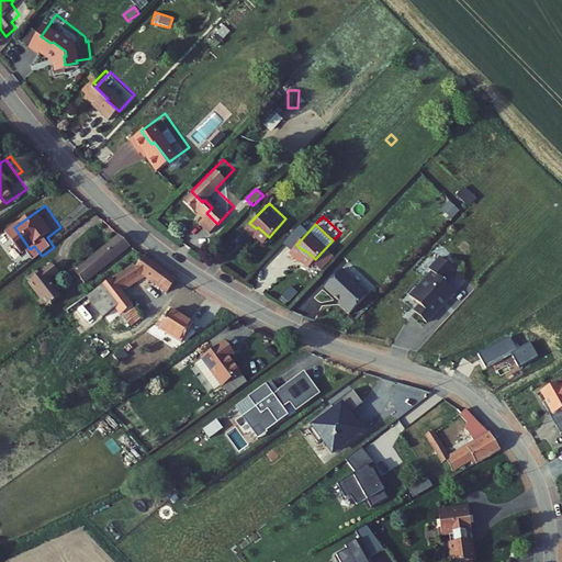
[(131,248),(119,236),(79,266),(89,280),(131,248)]
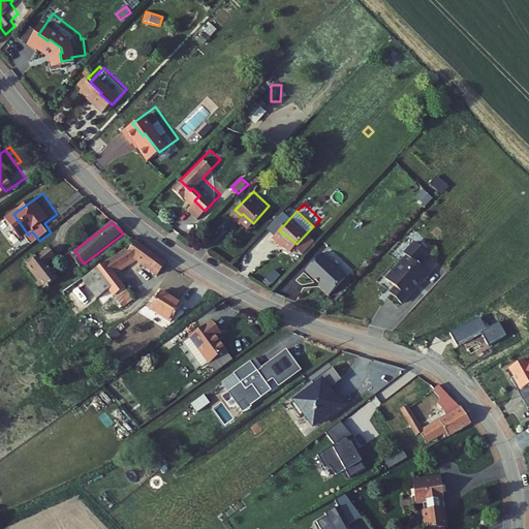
[(427,245),(414,234),(404,245),(407,247),(385,270),(395,279),(390,284),(401,296),(428,266),(417,255),(427,245)]
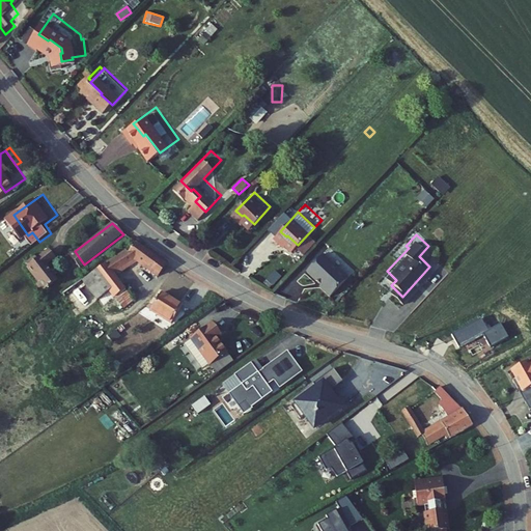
[(174,264),(160,251),(155,257),(140,243),(135,249),(133,247),(104,268),(117,288),(131,307),(142,299),(123,272),(143,257),(164,276),(174,264)]
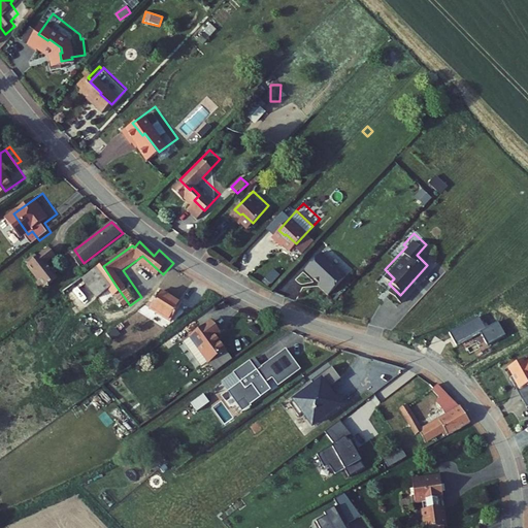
[(45,250),(35,258),(56,285),(67,276),(54,258),(64,251),(58,242),(46,252),(45,250)]
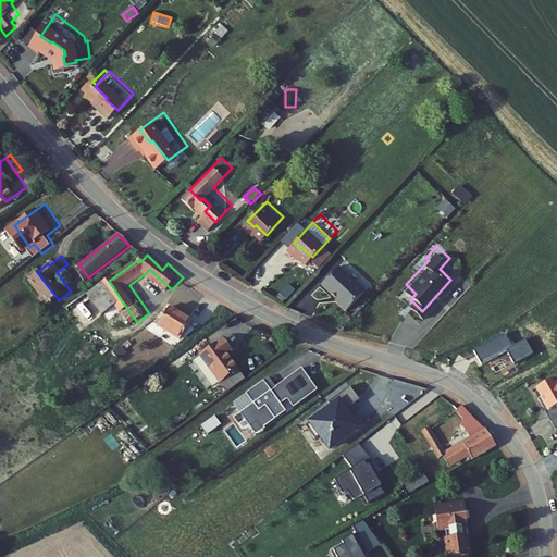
[(370,282),(345,258),(327,276),(343,289),(341,292),(350,301),(370,282)]
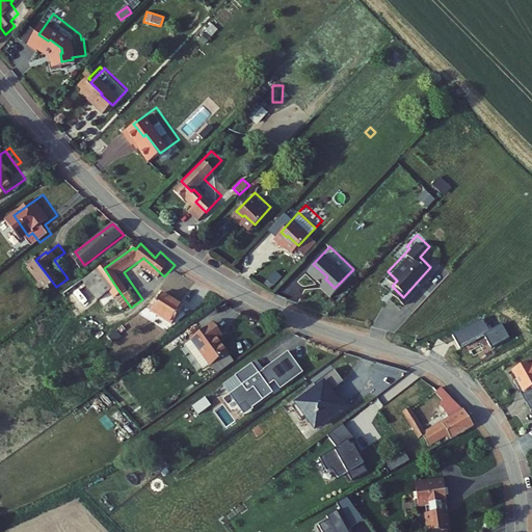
[(105,297),(117,289),(104,268),(91,277),(105,297)]
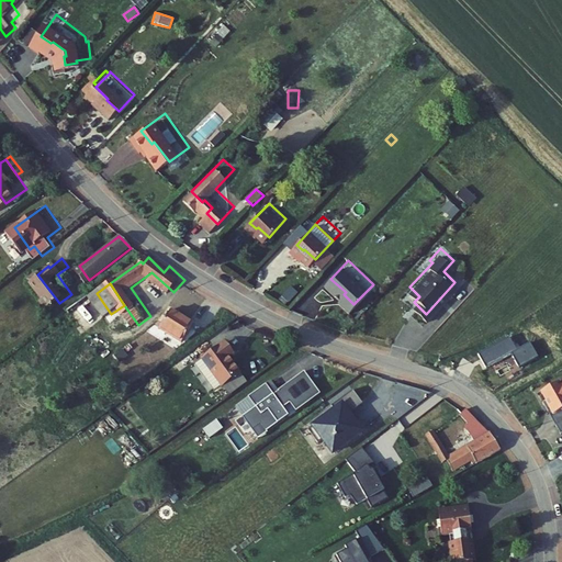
[(200,318),(177,310),(169,327),(192,337),(200,318)]
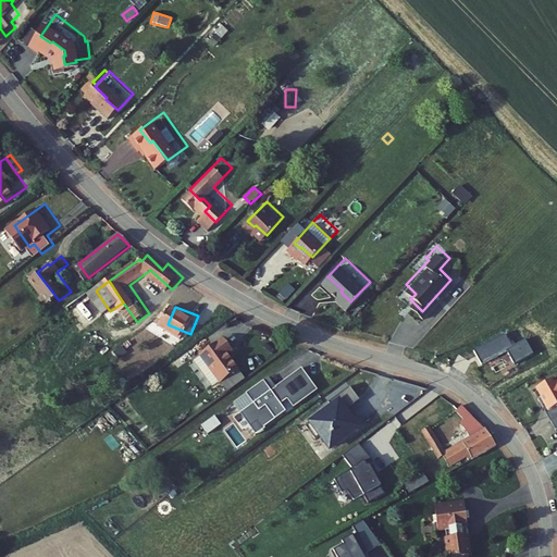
[(214,350),(232,378),(250,366),(240,349),(244,346),(236,334),(214,350)]
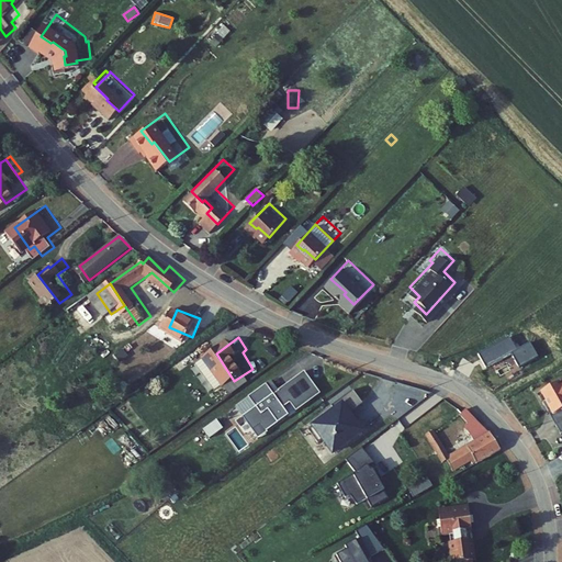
[(327,390),(312,369),(288,386),(288,388),(283,391),(276,381),(258,393),(265,403),(251,413),(259,425),(267,419),(272,427),(294,412),(288,402),(295,397),(302,407),(327,390)]
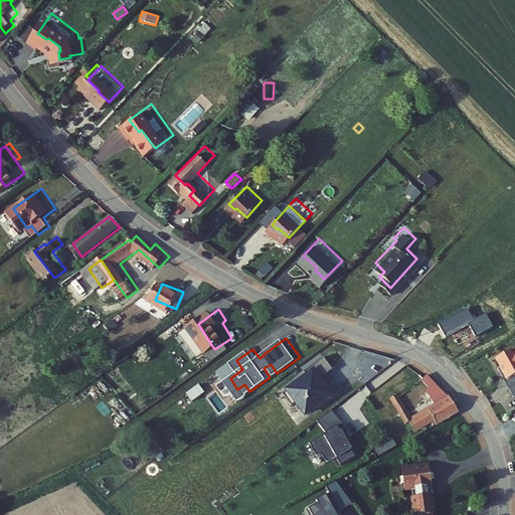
[(514,347),(502,355),(507,364),(504,365),(507,370),(510,369),(514,375),(514,374),(514,347)]
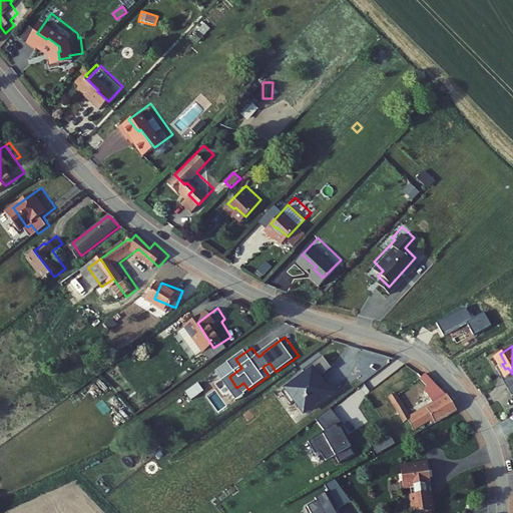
[(342,361),(333,349),(314,363),(317,367),(293,385),(301,392),(305,394),(306,394),(315,406),(341,386),(335,378),(333,380),(327,372),(342,361)]
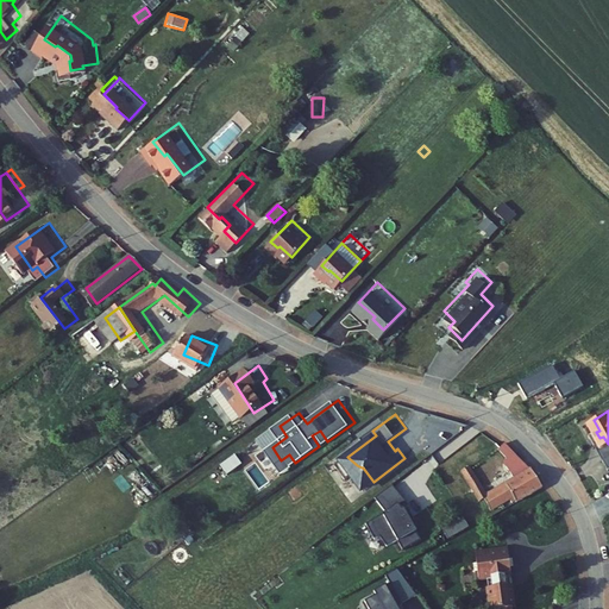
[(507,447),(500,451),(513,469),(520,464),(507,447)]
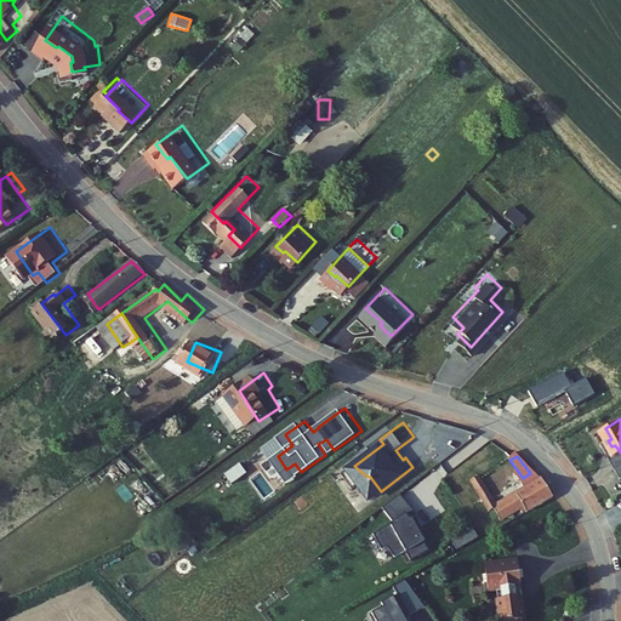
[(301,472),(295,463),(286,469),(294,479),(302,473),(301,472)]
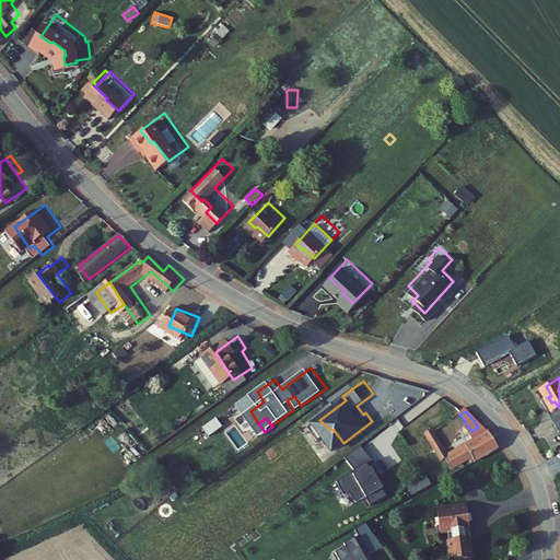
[(462,466),(465,470),(498,451),(488,436),(453,457),(434,430),(429,434),(455,470),(462,466)]
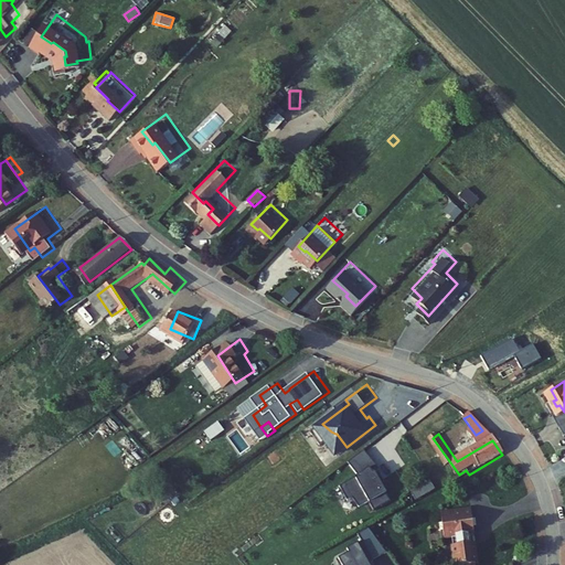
[(390,462),(374,443),(358,456),(369,469),(350,479),(358,493),(362,491),(369,500),(379,494),(383,504),(401,494),(396,487),(397,486),(385,465),(390,462)]
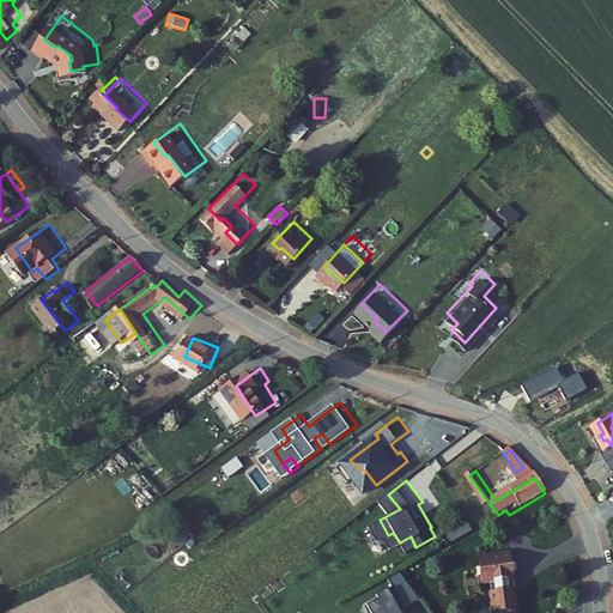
[(445,532),(450,541),(472,532),(467,522),(445,532)]
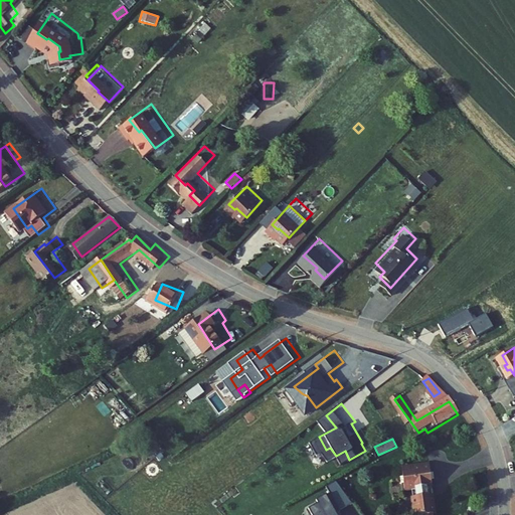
[(431,511),(431,514),(449,514),(448,509),(451,508),(448,490),(443,490),(442,483),(447,482),(444,458),(416,462),(419,486),(426,485),(427,492),(425,492),(427,511),(431,511)]
